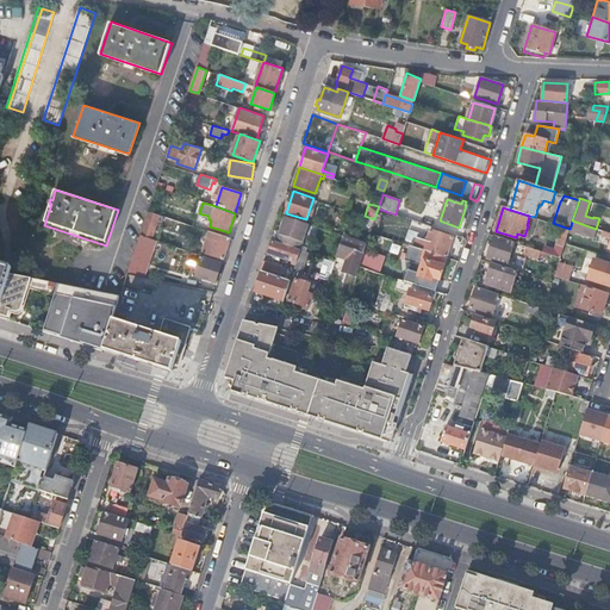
[(160,215),(148,211),(141,235),(147,236),(153,238),(160,215)]
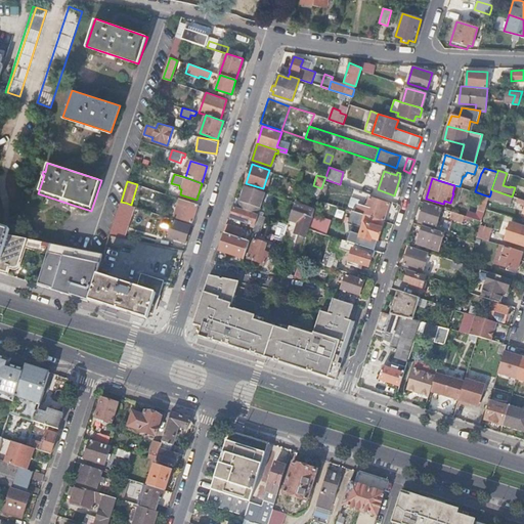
[(265,192),(245,185),(237,207),(258,214),(265,192)]
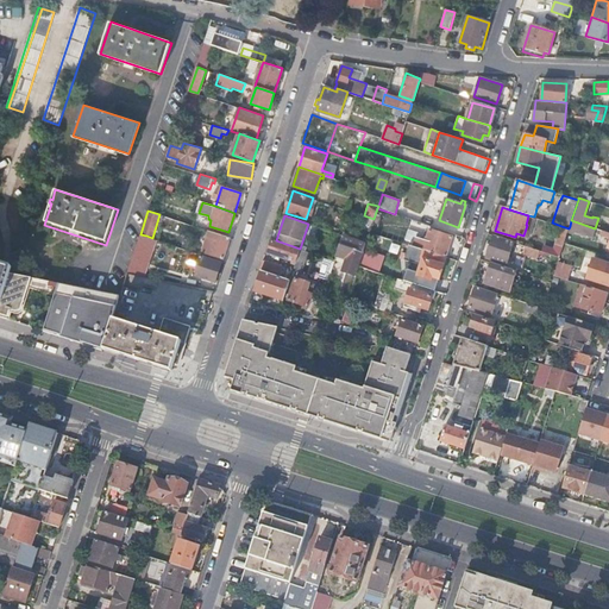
[(529,238),(535,218),(534,217),(528,215),(526,225),(527,225),(523,236),(529,238)]
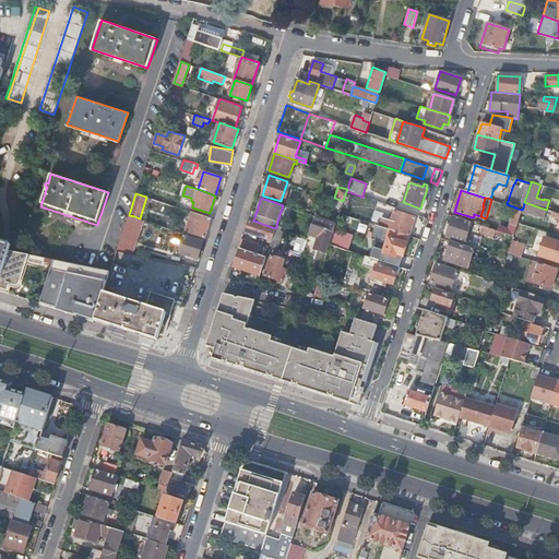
[(558,213),(546,210),(524,202),(523,207),(543,214),(543,216),(550,218),(552,214),(555,214),(555,216),(558,217),(558,221),(558,227),(556,235),(558,236),(558,213)]
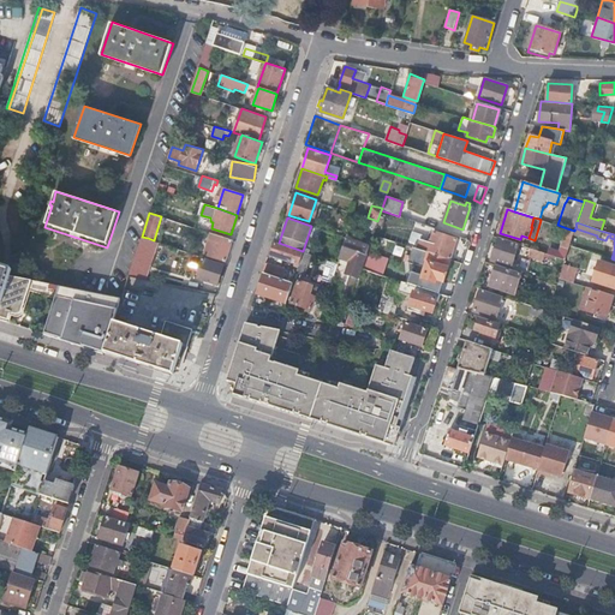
[(574,231),(567,228),(560,251),(549,248),(548,252),(565,258),(574,231)]
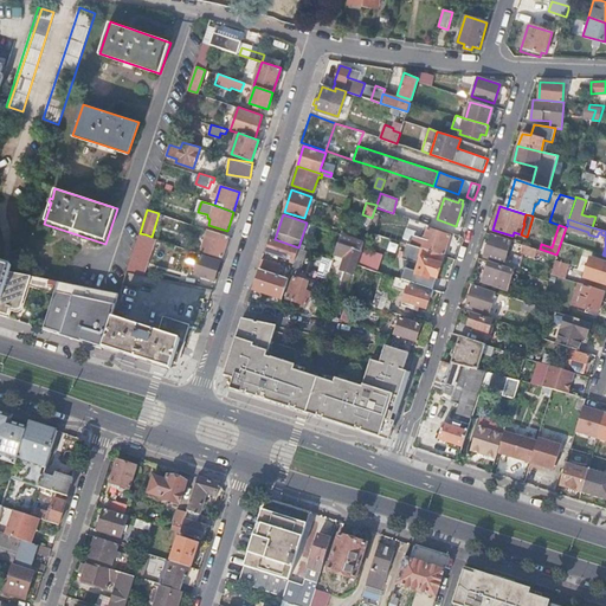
[(420,247),(443,255),(449,236),(426,229),(424,239),(414,236),(412,244),(420,246),(420,247)]
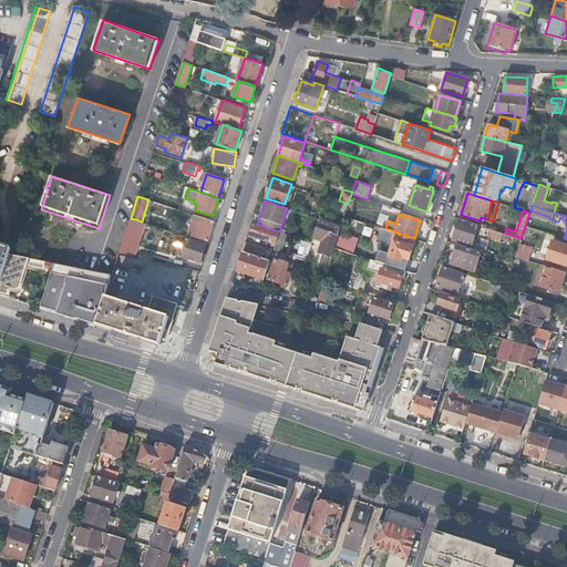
[(214,220),(195,215),(188,234),(207,240),(214,220)]
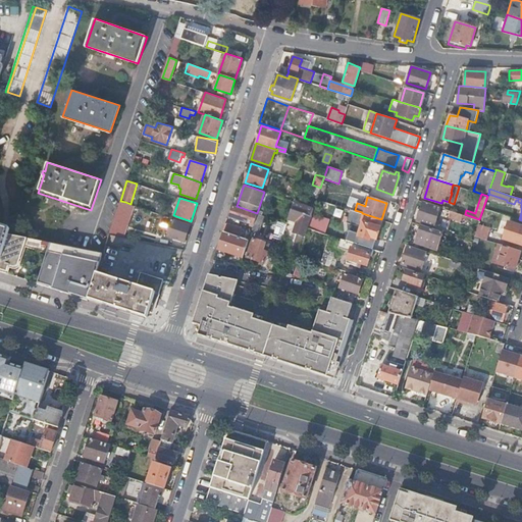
[(125,202),(120,201),(119,203),(116,210),(122,212),(125,202)]
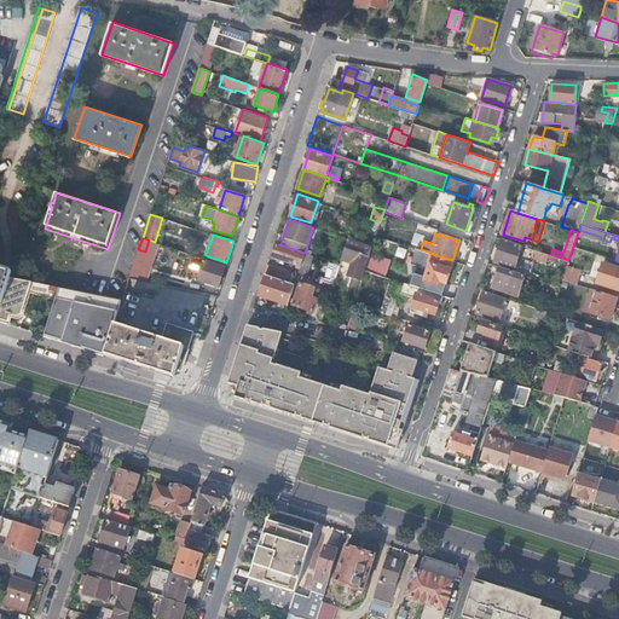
[(522,246),(502,238),(495,261),(515,268),(522,246)]
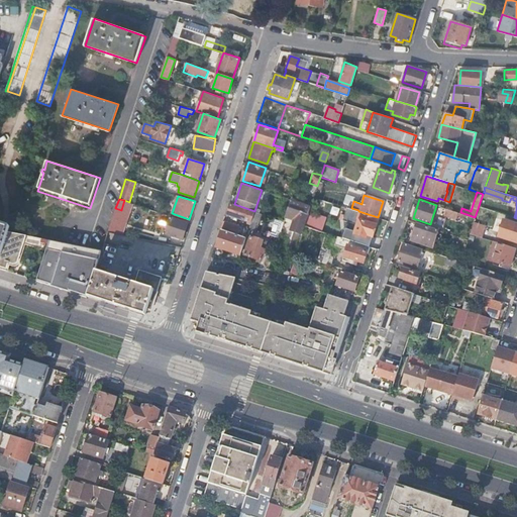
[(293,231),(302,233),(304,225),(307,217),(306,217),(310,206),(291,200),(288,211),(299,215),(293,231)]
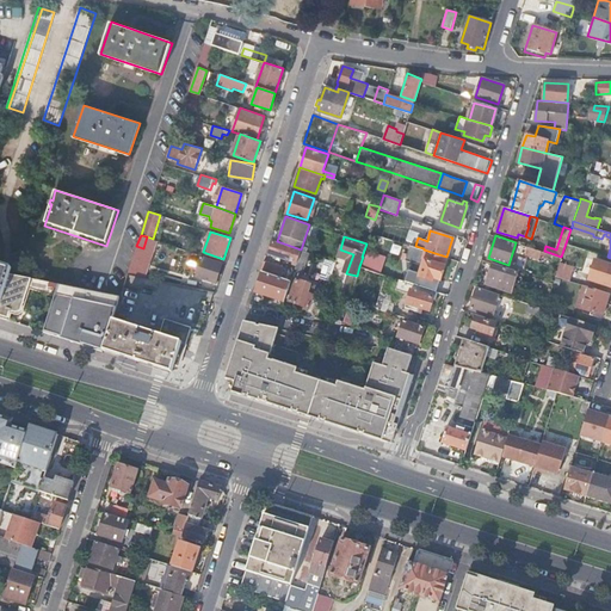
[(302,250),(301,250),(277,241),(273,240),(269,253),(294,261),(292,264),(296,265),(302,250)]
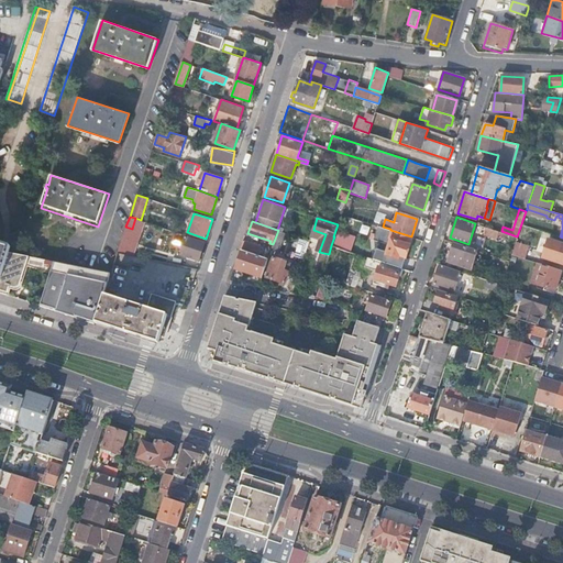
[(496,239),(498,231),(486,227),(484,234),(496,239)]
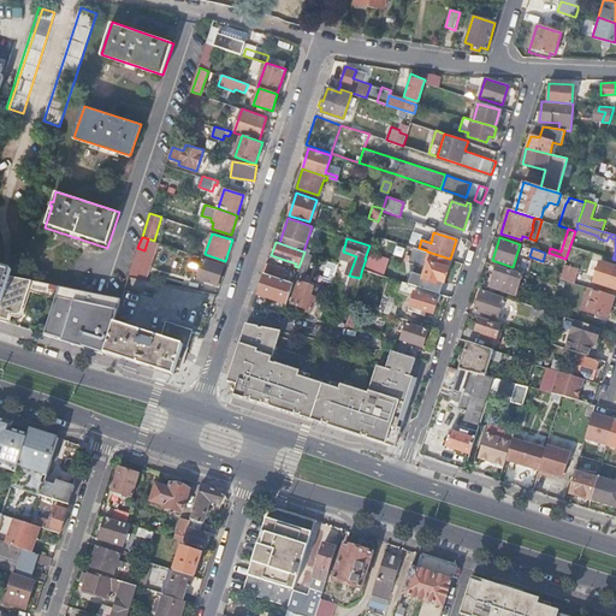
[(304,276),(312,254),(304,252),(298,267),(297,272),(296,273),(304,276)]
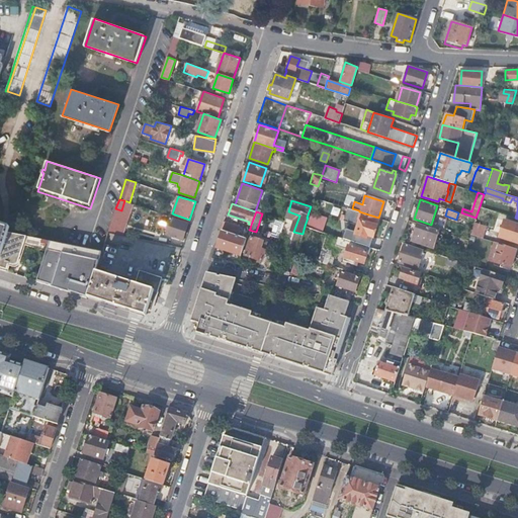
[(372,237),(378,218),(359,211),(357,219),(359,220),(354,234),(366,238),(367,235),(372,237)]
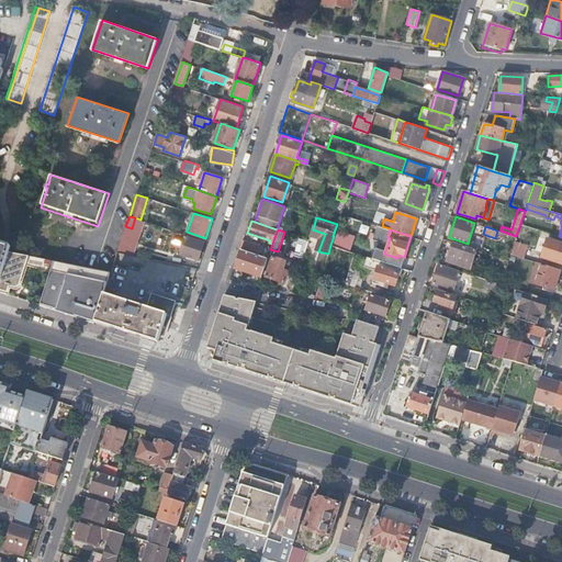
[(184,248),(182,255),(198,260),(204,243),(187,236),(182,247),(184,248)]
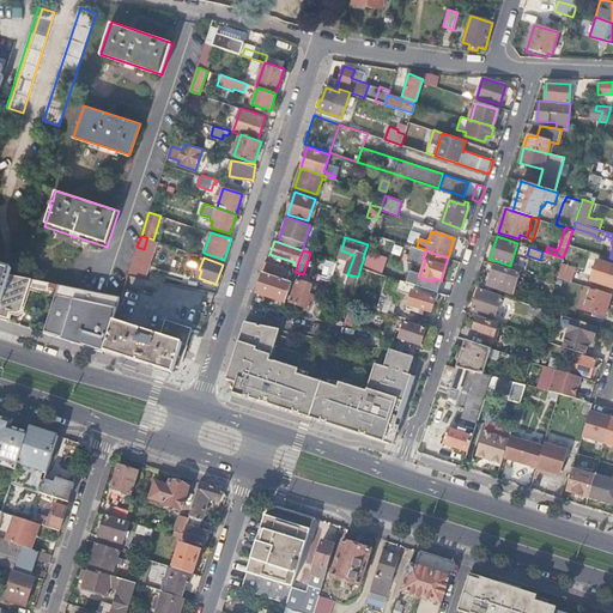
[(0,310),(11,273),(13,265),(0,260),(0,310)]
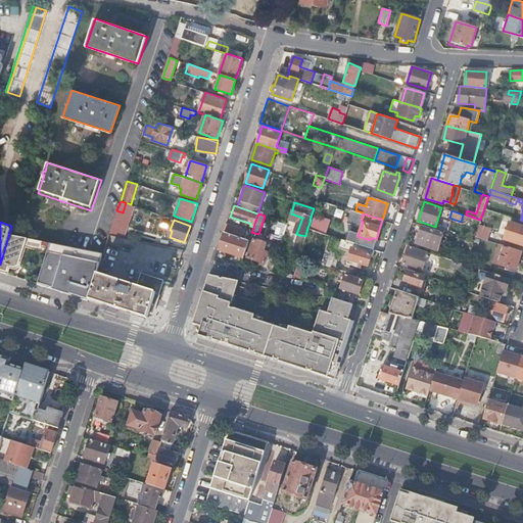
[(223,232),(225,232),(240,237),(243,229),(226,223),(223,232)]
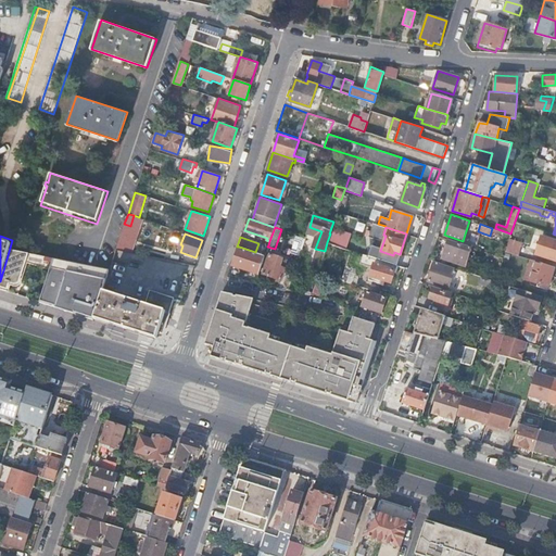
[(555,240),(545,237),(539,255),(555,260),(555,240)]
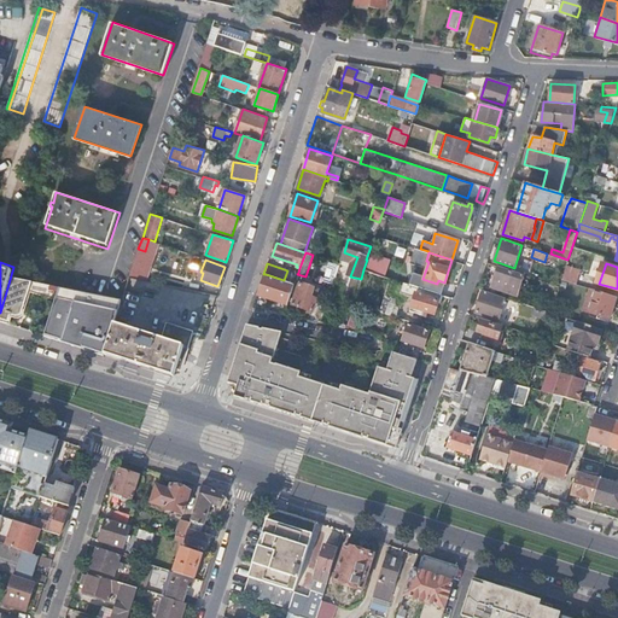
[(565,264),(563,280),(577,284),(581,268),(565,264)]
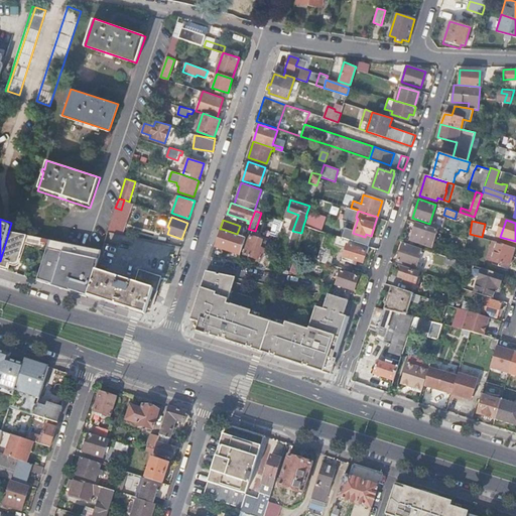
[(437,229),(416,222),(411,239),(431,245),(437,229)]
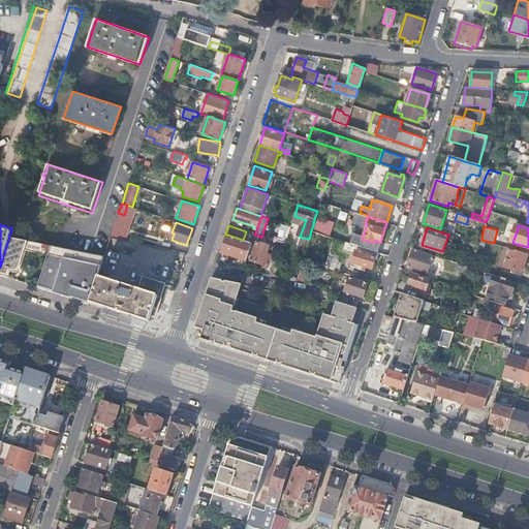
[(252,243),(254,235),(255,234),(246,231),(243,240),(252,243)]
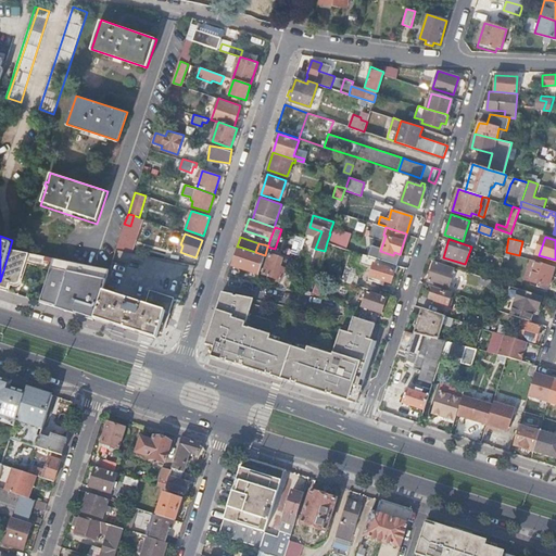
[(249,279),(256,281),(265,255),(255,252),(239,247),(234,265),(243,268),(252,272),(249,279)]
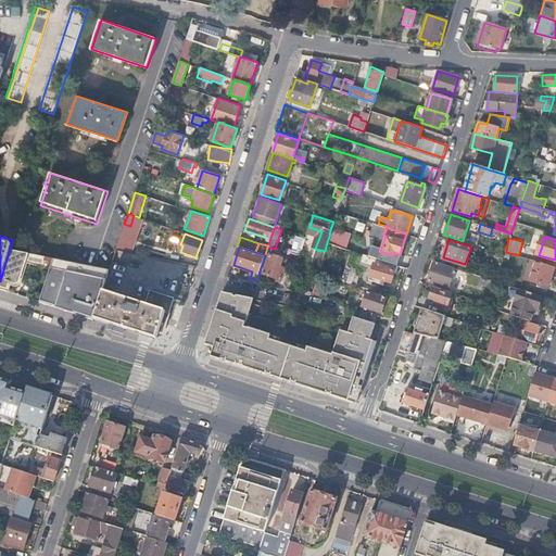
[(32,252),(10,248),(0,281),(0,290),(8,293),(10,283),(12,283),(14,285),(15,283),(20,282),(21,281),(22,280),(32,252)]
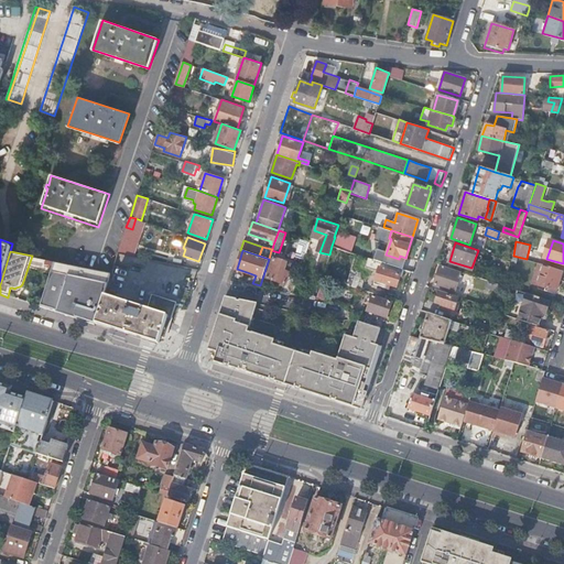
[(272,262),(267,277),(285,283),(290,272),(284,270),(286,262),(274,258),(273,259),(270,258),(269,261),(272,262)]
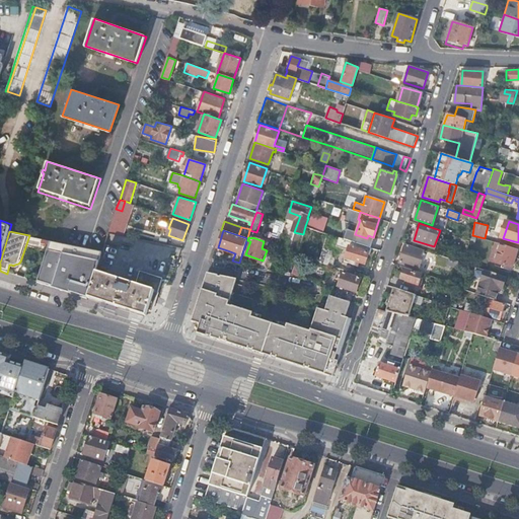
[(365,264),(370,246),(339,237),(336,245),(344,248),(343,249),(347,250),(344,261),(354,264),(355,261),(365,264)]
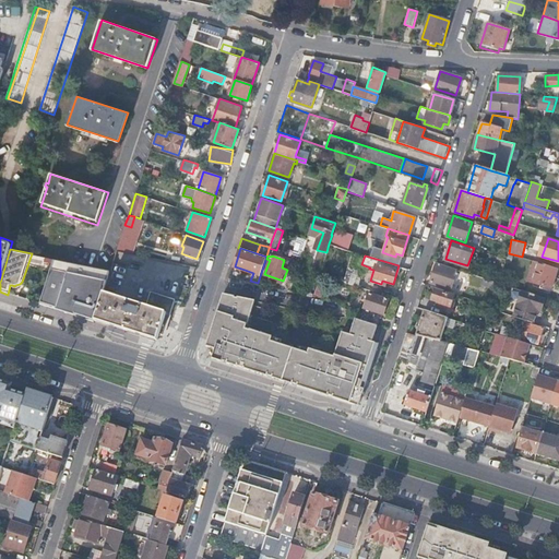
[(62,260),(54,259),(39,302),(48,306),(59,271),(62,260)]
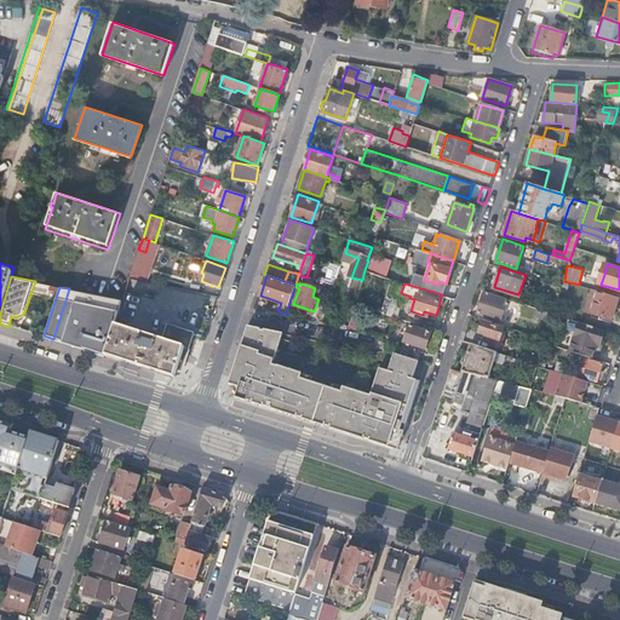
[(612,317),(619,296),(592,287),(585,309),(612,317)]
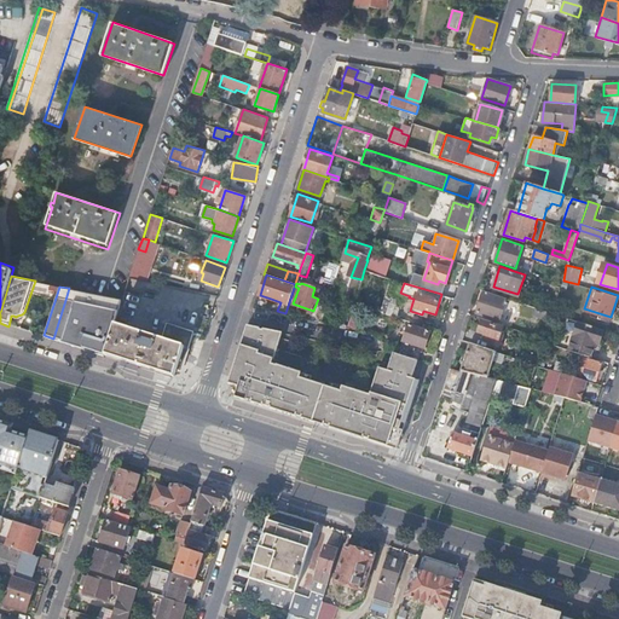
[(122,299),(69,288),(65,300),(53,339),(104,354),(110,335),(114,324),(122,299)]
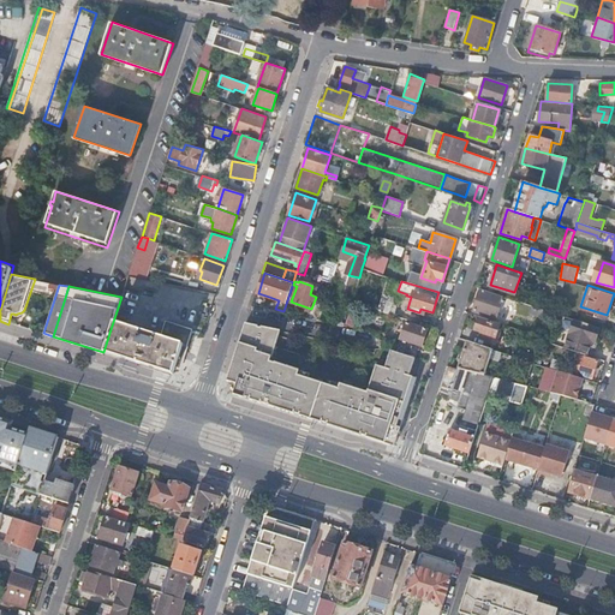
[(503,296),(481,288),(473,311),(496,318),(503,296)]
